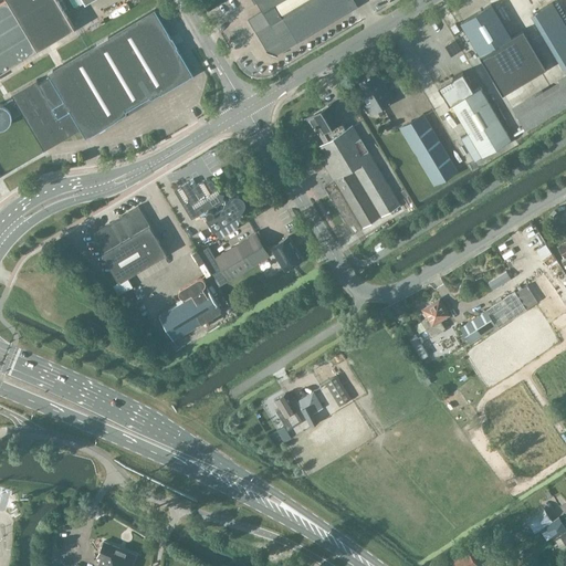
[(0,71),(38,50),(65,33),(74,28),(58,0),(1,0),(0,1),(0,71)]
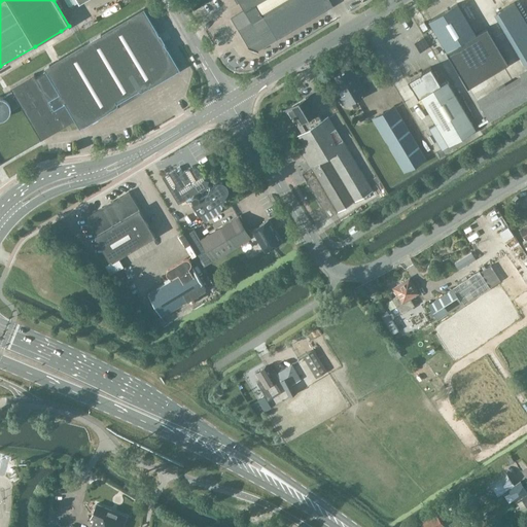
[(238,0),(245,11),(235,18),(241,29),(238,30),(249,48),(254,50),(331,3),(329,0),(238,0)]
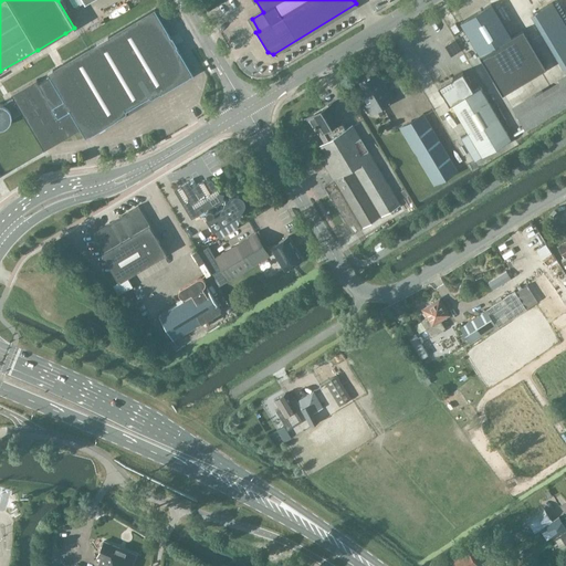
[(555,0),(522,0),(531,16),(533,13),(552,2),(556,0),(555,0)]
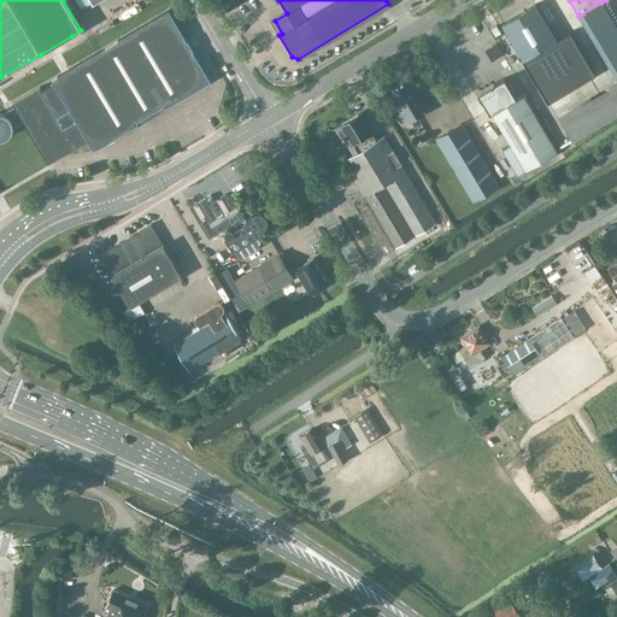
[(616,28),(601,3),(581,15),(616,72),(616,71),(616,28)]
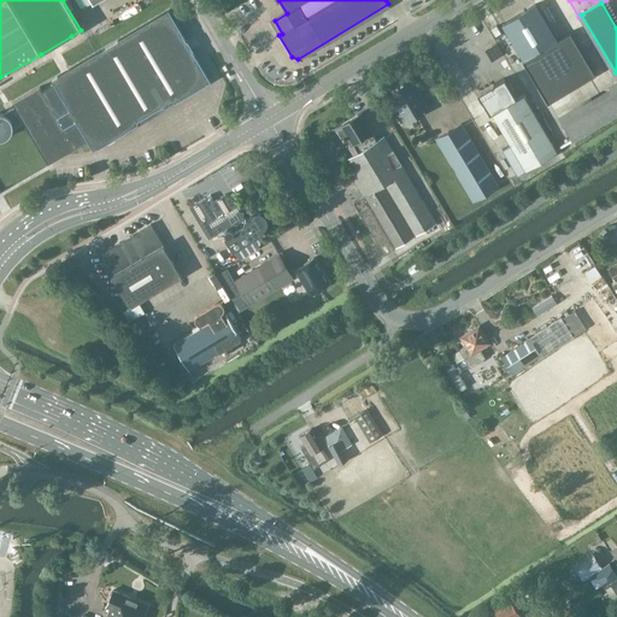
[(535,5),(503,24),(523,59),(554,110),(569,100),(539,51),(557,40),(535,5)]
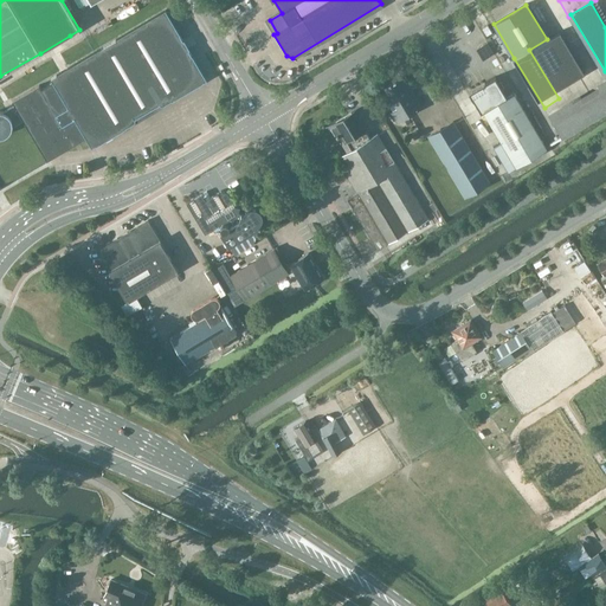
[(11,70),(25,94),(12,101),(47,160),(86,137),(92,148),(206,79),(166,11),(51,78),(53,82),(42,89),(39,85),(36,88),(23,64),(11,70)]
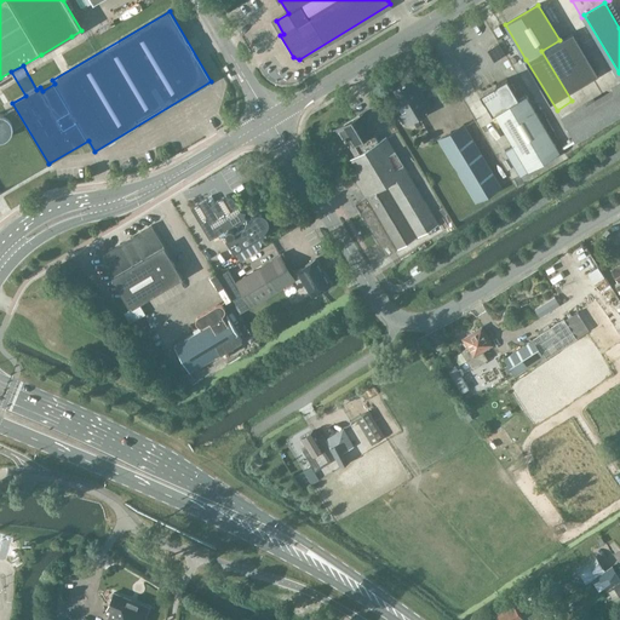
[(402,82),(403,84),(394,89),(408,112),(401,115),(407,125),(431,109),(413,78),(406,82),(405,81),(402,82)]
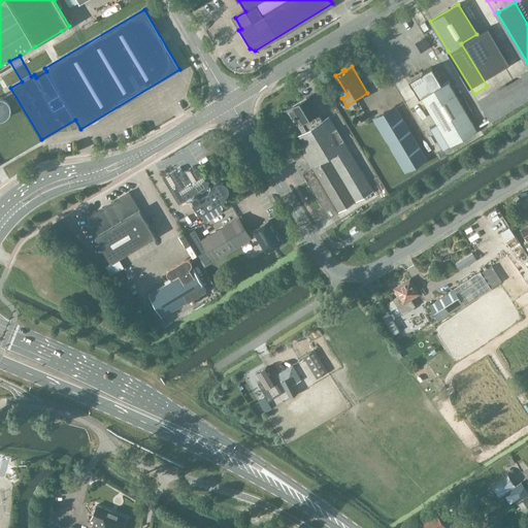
[(441,83),(432,67),(423,72),(424,74),(413,80),(415,85),(413,86),(419,97),(420,96),(449,145),(475,129),(447,79),(441,83)]
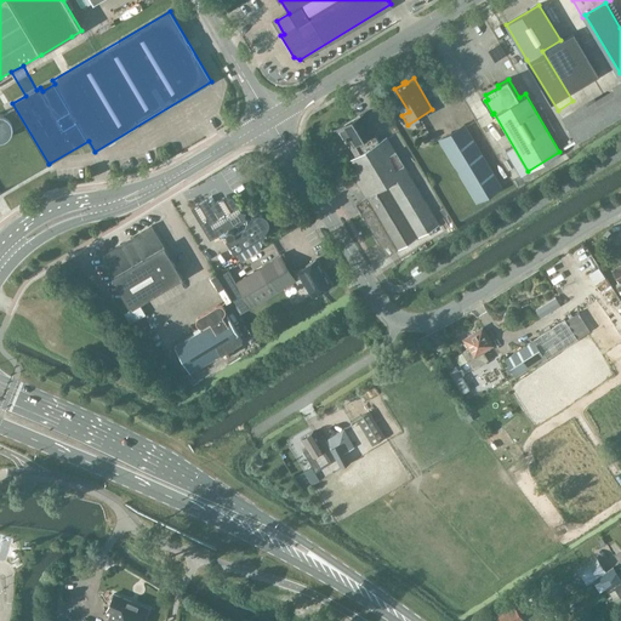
[(620,86),(564,121),(576,142),(620,114),(620,86)]
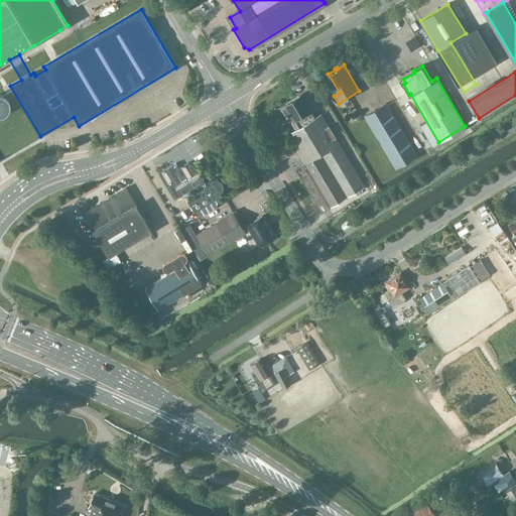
[(283,117),(286,116),(295,130),(286,135),(304,164),(295,169),(321,213),(365,186),(321,114),(315,118),(301,95),(278,109),(283,117)]
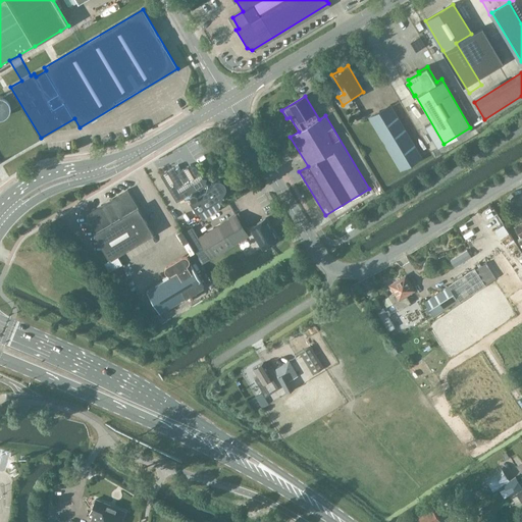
[(396,113),(390,105),(369,117),(401,170),(421,157),(396,113)]
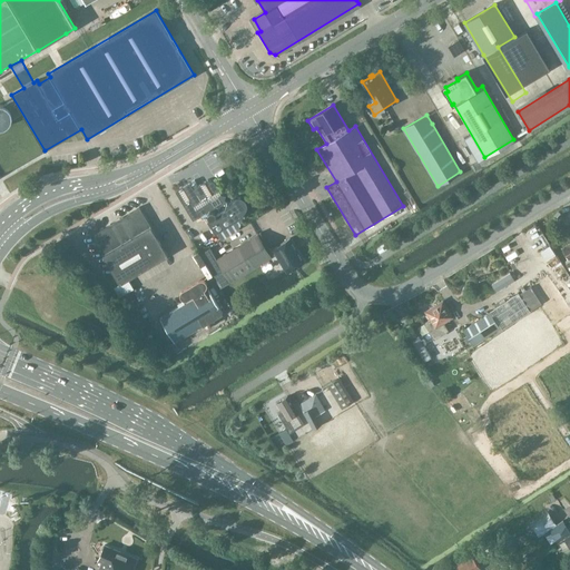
[(462,166),(468,164),(463,154),(458,156),(462,166)]
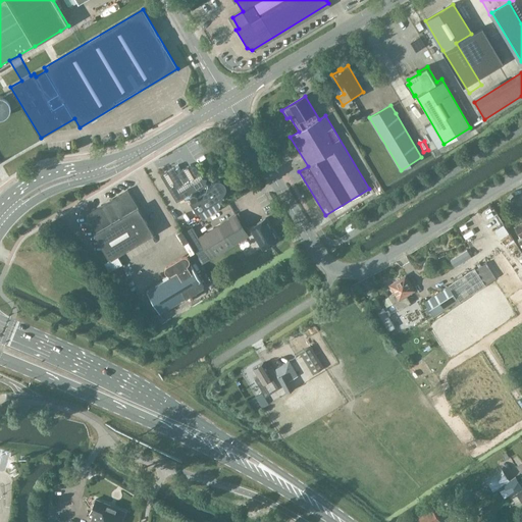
[(189,194),(192,199),(190,201),(197,213),(223,197),(222,195),(223,194),(225,192),(225,190),(226,189),(226,187),(225,185),(224,183),(223,181),(222,180),(220,179),(218,178),(216,179),(214,179),(213,180),(211,181),(210,184),(210,186),(207,185),(206,183),(206,178),(203,178),(196,166),(190,164),(181,170),(178,165),(174,167),(173,167),(161,175),(176,201),(189,194)]
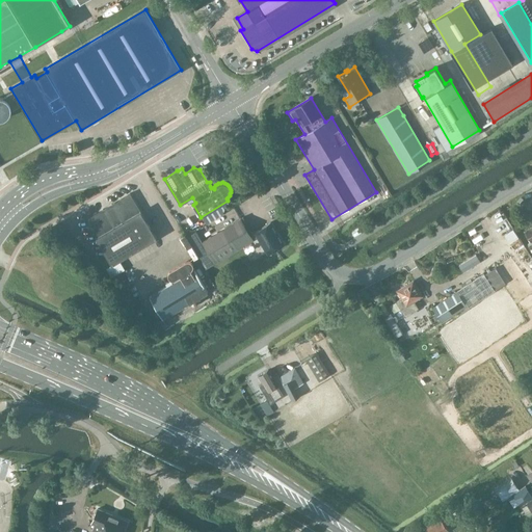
[(85,220),(112,265),(157,238),(130,193),(85,220)]
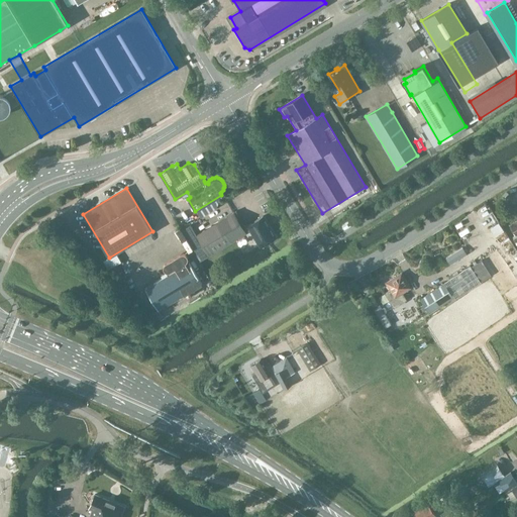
[(261,245),(276,237),(263,216),(248,225),(246,227),(236,211),(196,235),(209,255),(246,233),(245,232),(251,229),(261,245)]
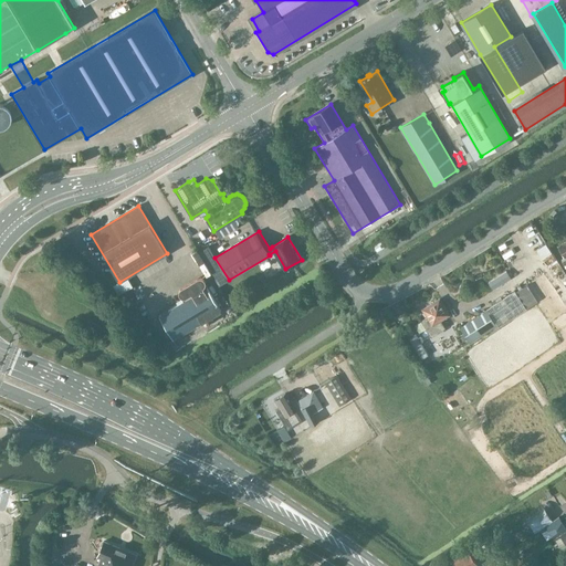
[(190,252),(186,254),(192,265),(197,262),(190,252)]
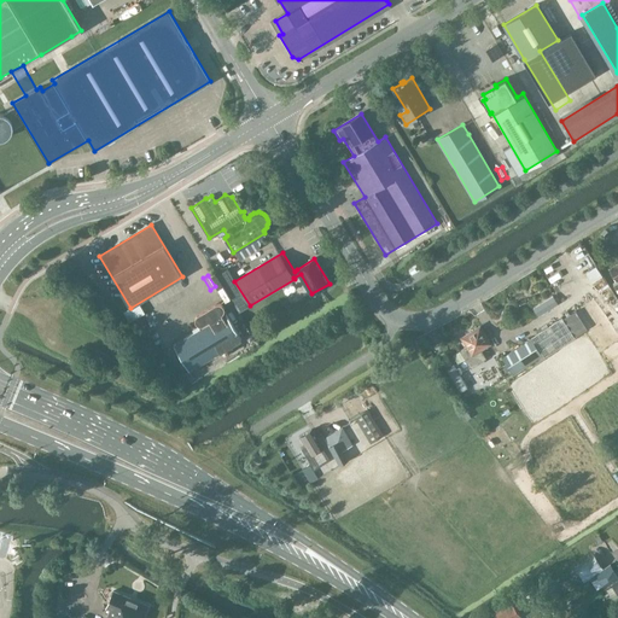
[(553,296),(532,308),(538,316),(558,303),(553,296)]
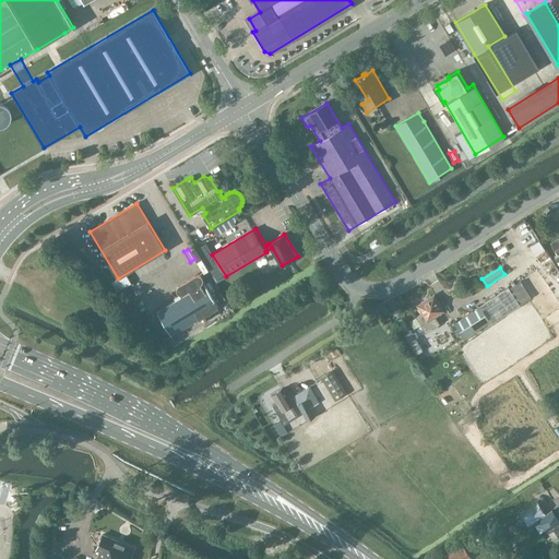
[(204,284),(202,281),(203,280),(202,277),(202,276),(201,275),(200,274),(198,273),(197,273),(194,274),(178,284),(177,285),(177,287),(176,288),(177,290),(178,292),(179,293),(180,294),(177,296),(165,304),(166,307),(157,312),(170,335),(218,307),(204,283),(204,284)]
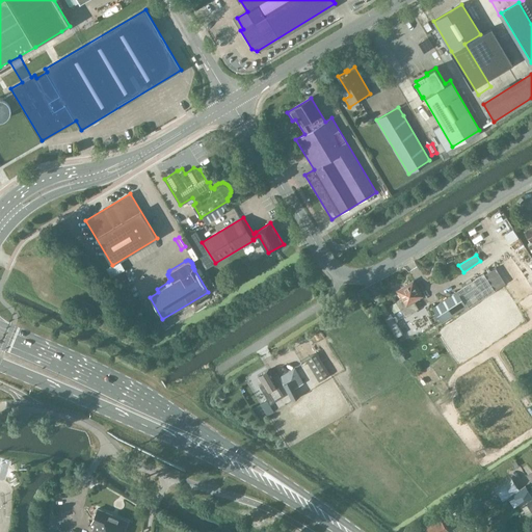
[(484,273),(457,292),(467,306),(468,308),(495,290),(485,274),(484,273)]
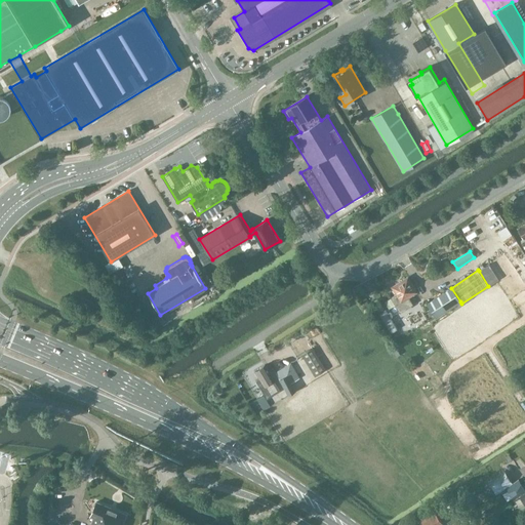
[(408,296),(416,292),(407,278),(393,287),(397,294),(391,297),(400,312),(412,305),(408,296)]
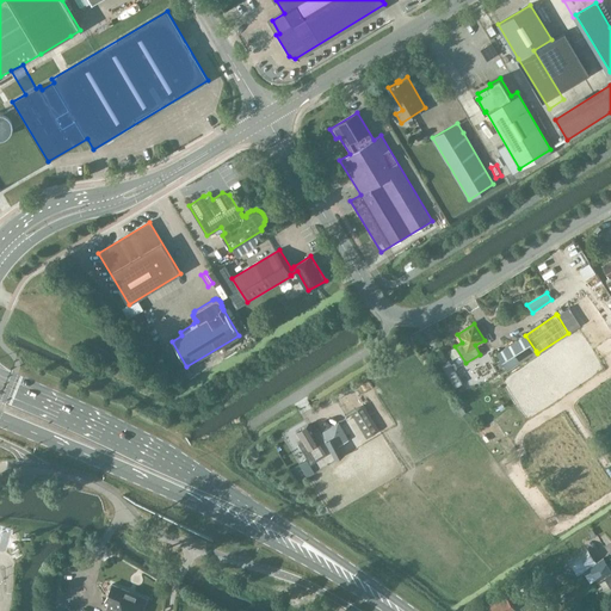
[(525,335),(497,353),(507,370),(536,351),(525,335)]
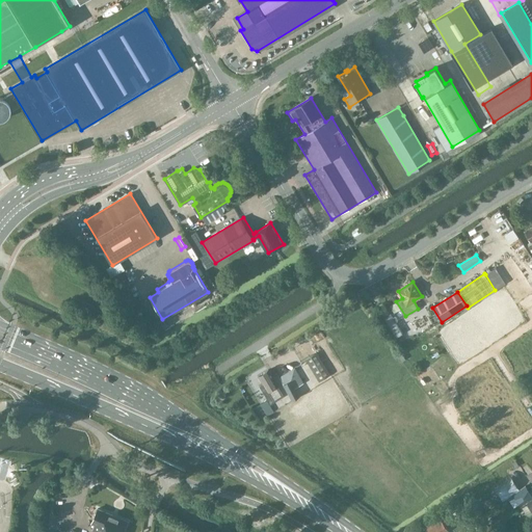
[(311,378),(317,375),(313,367),(307,370),(311,378)]
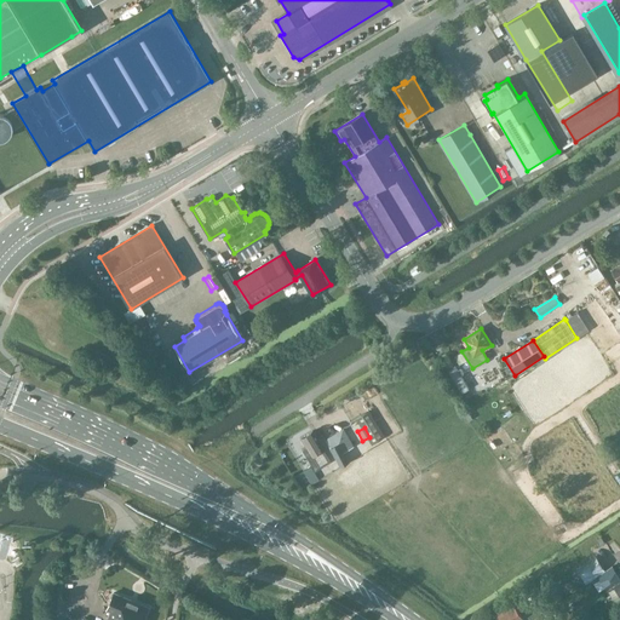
[(351,447),(354,447),(343,429),(326,440),(329,448),(340,466),(357,457),(351,447)]
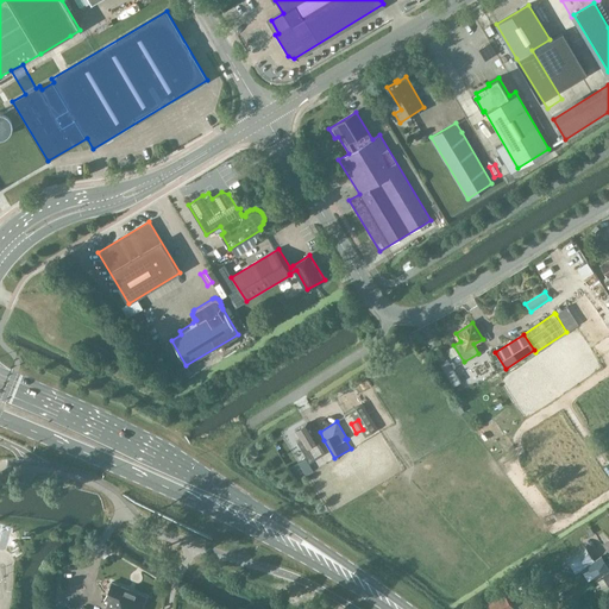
[(313,449),(320,445),(318,441),(307,424),(296,431),(301,440),(297,443),(311,463),(319,457),(313,449)]
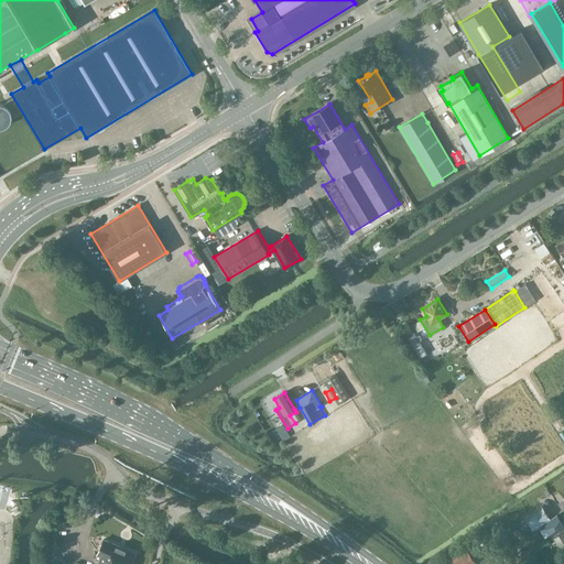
[(537,529),(543,524),(551,520),(550,519),(542,507),(528,516),(537,529)]
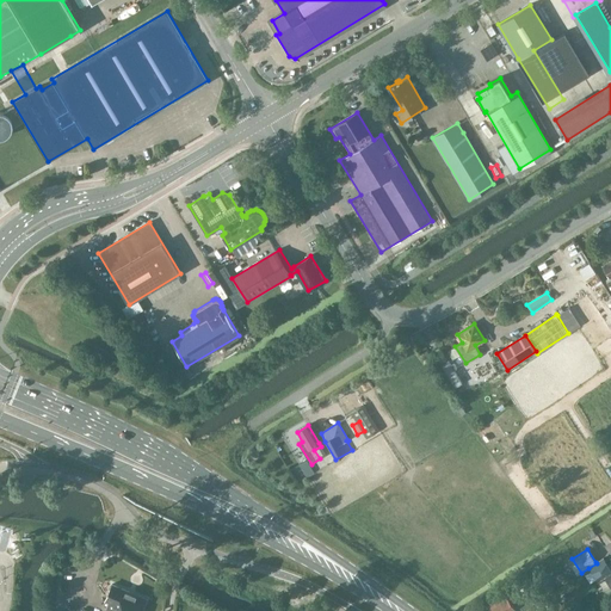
[(610,573),(610,569),(603,557),(596,562),(597,563),(588,568),(598,582),(605,578),(610,573)]
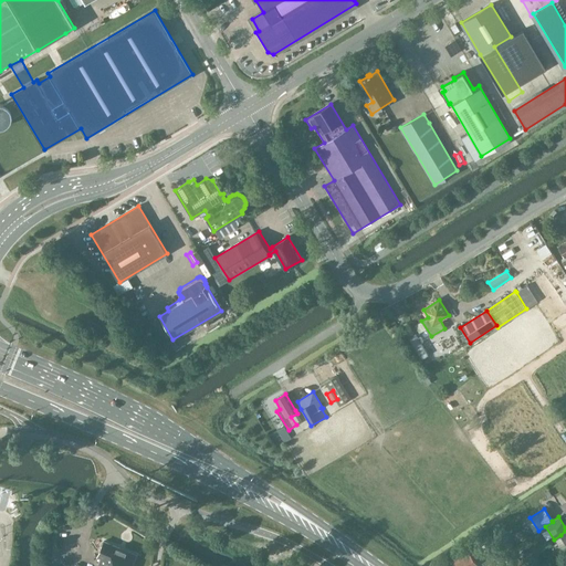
[(517,535),(522,541),(528,536),(525,530),(517,535)]
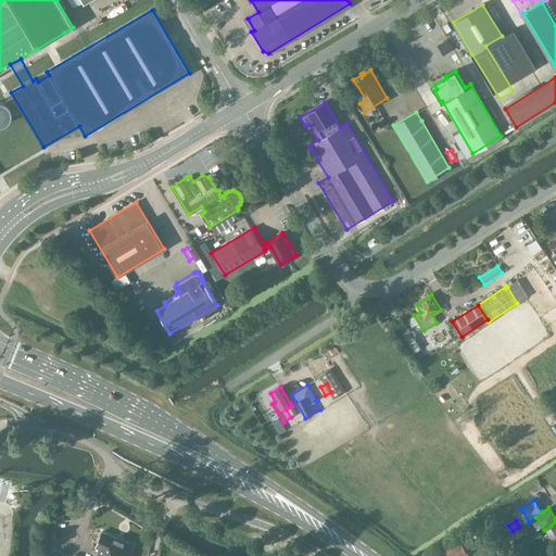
[(110,555),(117,539),(102,532),(96,547),(99,548),(96,555),(110,555)]
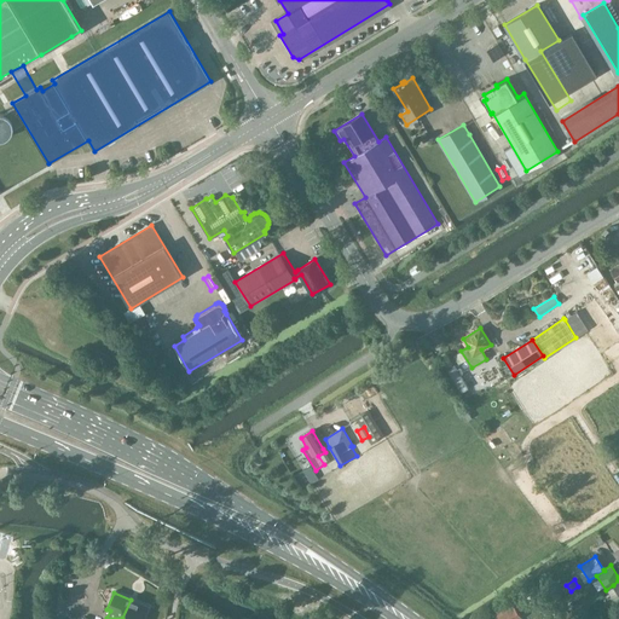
[(496,618),(516,618),(522,617),(519,612),(528,605),(524,597),(514,605),(513,602),(495,614),(496,615),(495,617),(496,618)]
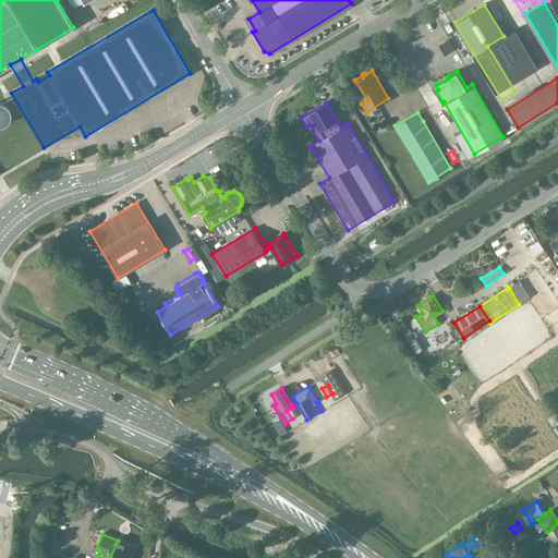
[(118,541),(110,557),(129,557),(134,547),(118,541)]
